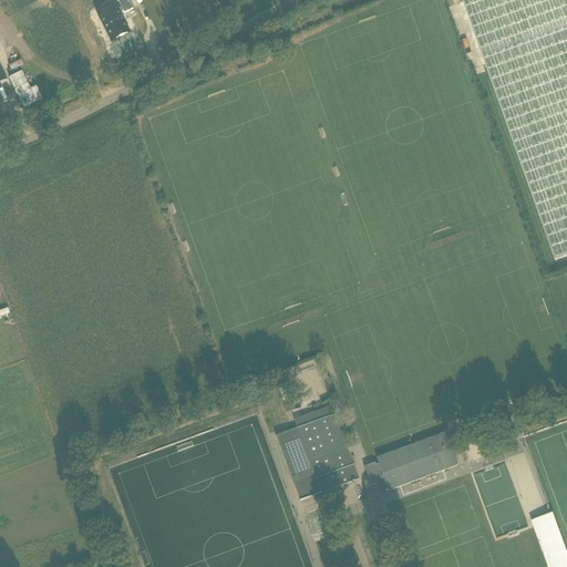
[(116,8),(99,17),(110,39),(111,41),(129,32),(120,14),(123,12),(124,13),(133,9),(127,0),(116,0),(121,8),(116,9),(116,8)]
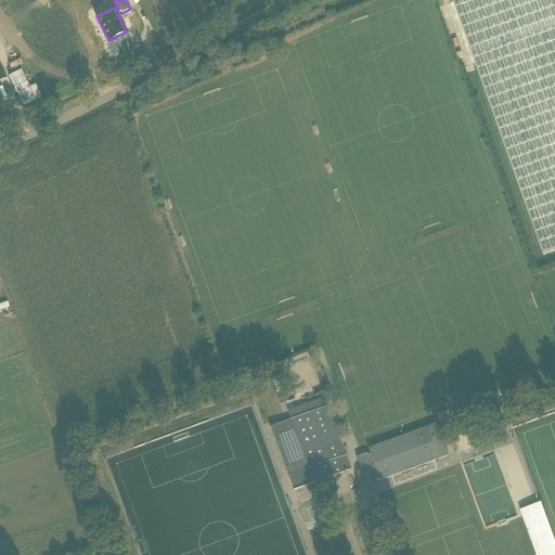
[(554,0),(452,0),(543,254),(554,249),(554,0)]
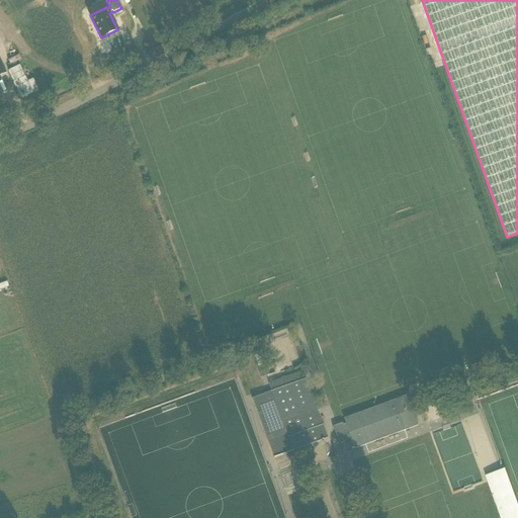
[(265,368),(258,371),(260,377),(267,374),(265,368)]
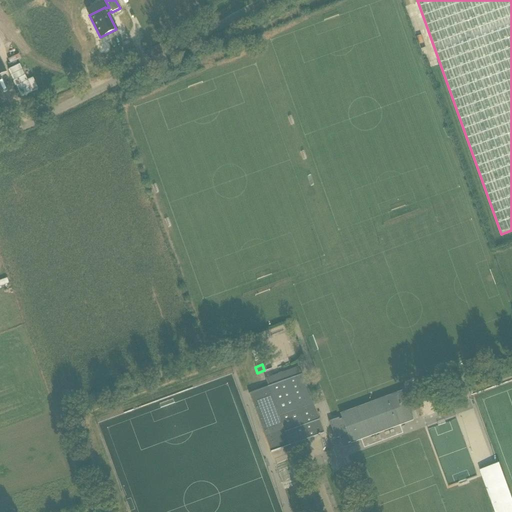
[(324,432),(302,374),(301,375),(298,367),(265,378),(268,387),(249,394),(270,451),(324,432)]
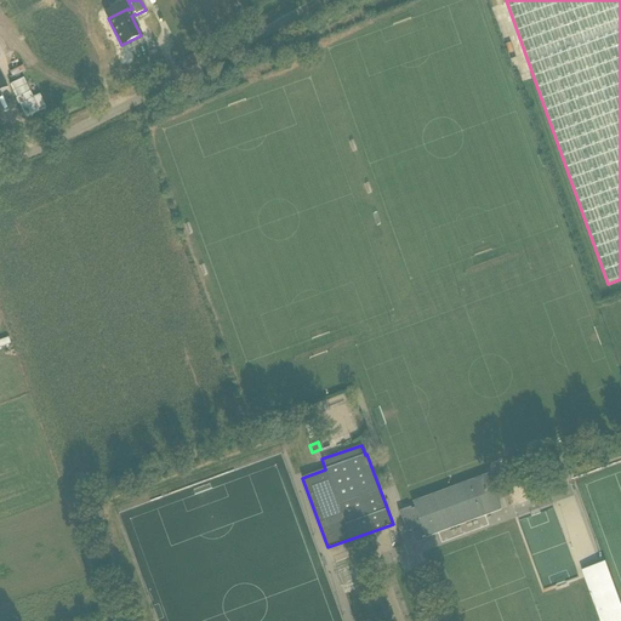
[(472,480),(412,502),(415,507),(410,510),(409,507),(398,512),(405,533),(410,530),(412,534),(420,537),(425,536),(425,539),(490,514),(501,511),(496,491),(488,476),(472,480)]
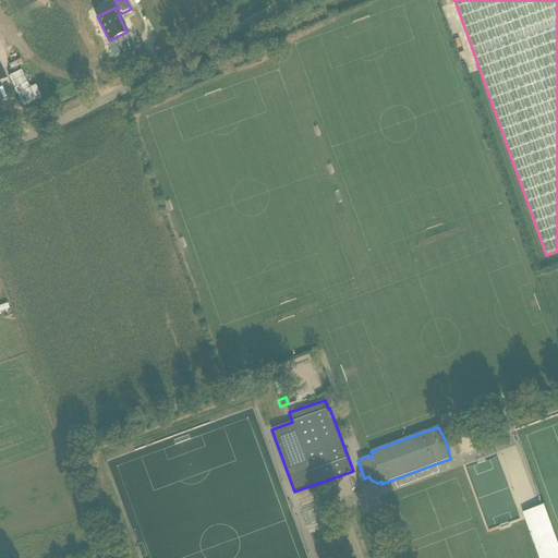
[(532,510),(522,513),(538,557),(557,557),(557,546),(543,506),(532,510)]
